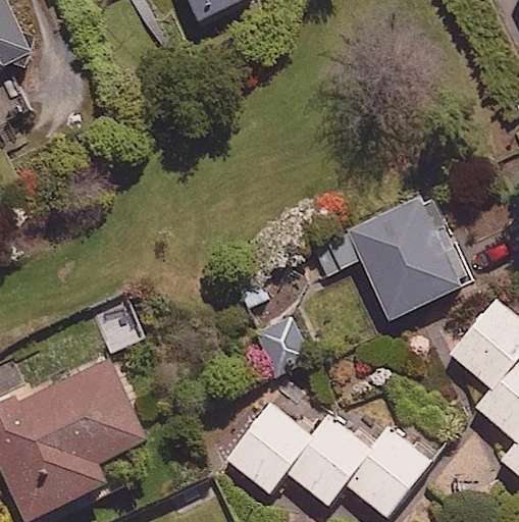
[(0,68),(33,53),(6,0),(0,0),(0,68)]
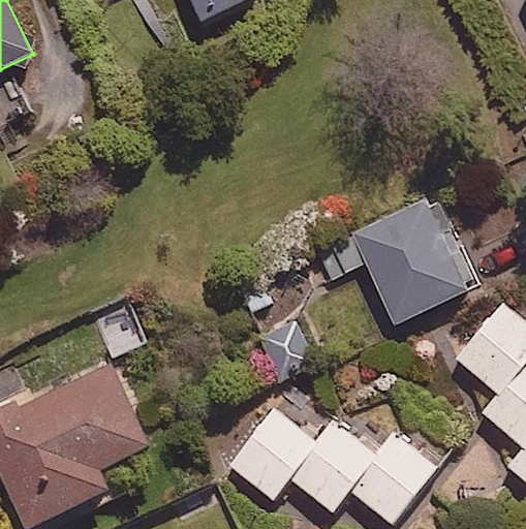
[(192,0),(202,21),(248,0),(192,0)]
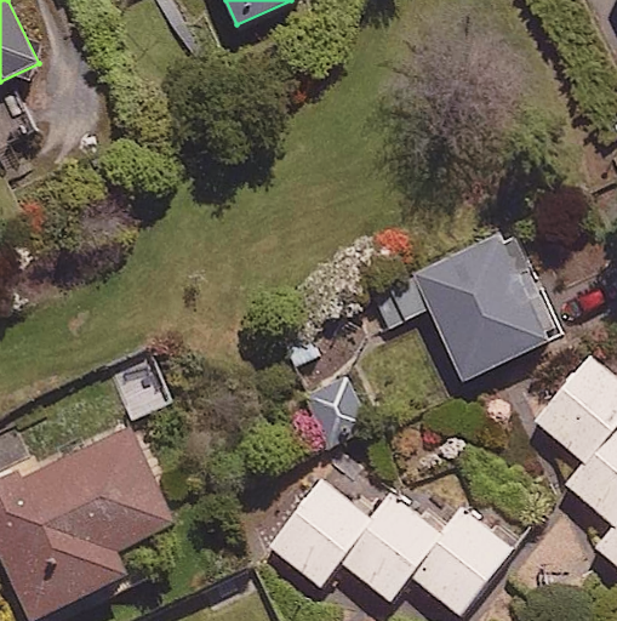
[(559,336),(508,228),(370,294),(386,328),(429,307),(464,381),(559,336)]
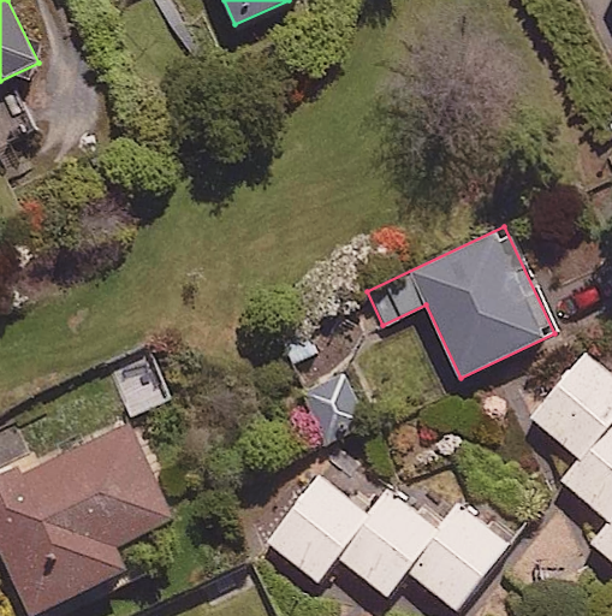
[(578,458),(611,421),(611,374),(586,353),(530,416),(578,458)]
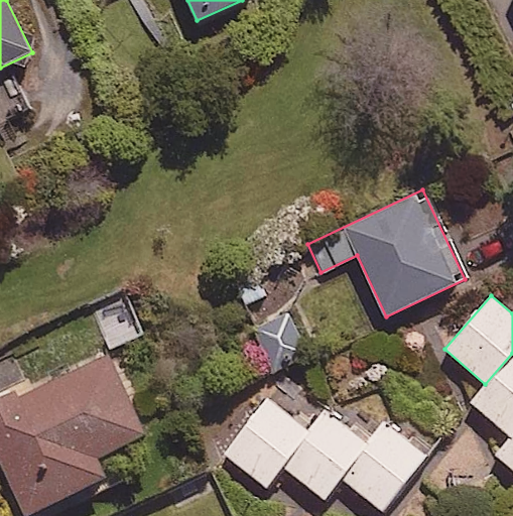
[(308,355),(289,313),(254,330),(273,371),(308,355)]
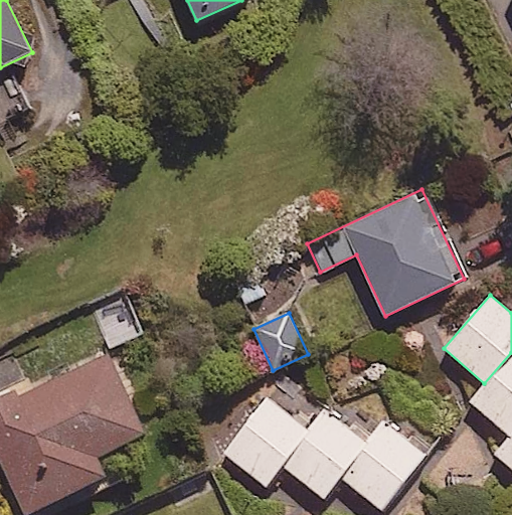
[(511,352),(484,383),(469,400),(510,436),(511,434),(511,352)]
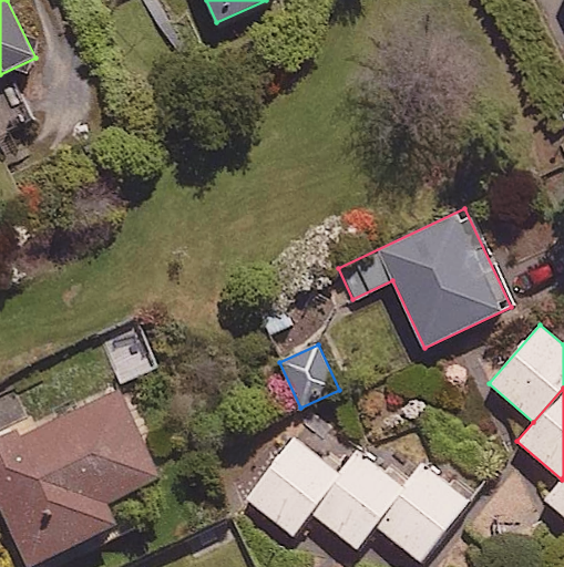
[(161,478),(119,389),(0,443),(0,508),(27,566),(28,566),(118,526),(108,503),(161,478)]
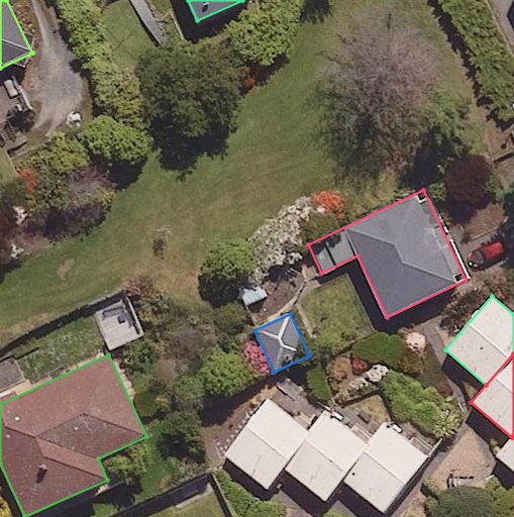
[(283,468),(309,433),(267,400),(223,454),(267,489),(283,468)]
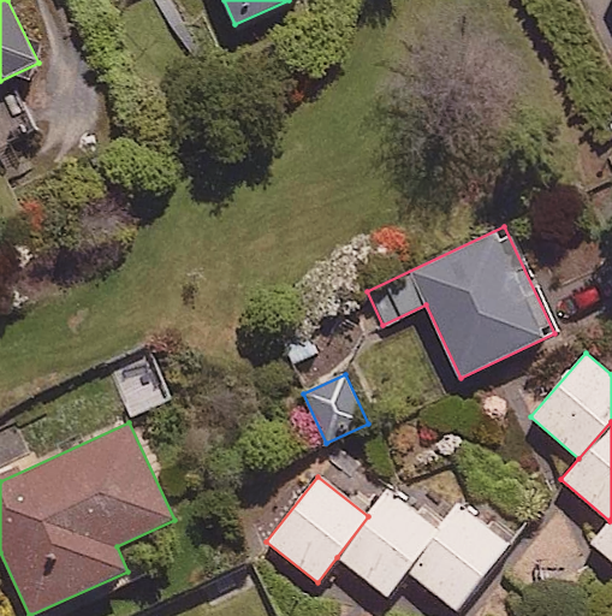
[(406,570),(438,531),(387,491),(368,516),(337,557),(386,596),(406,570)]
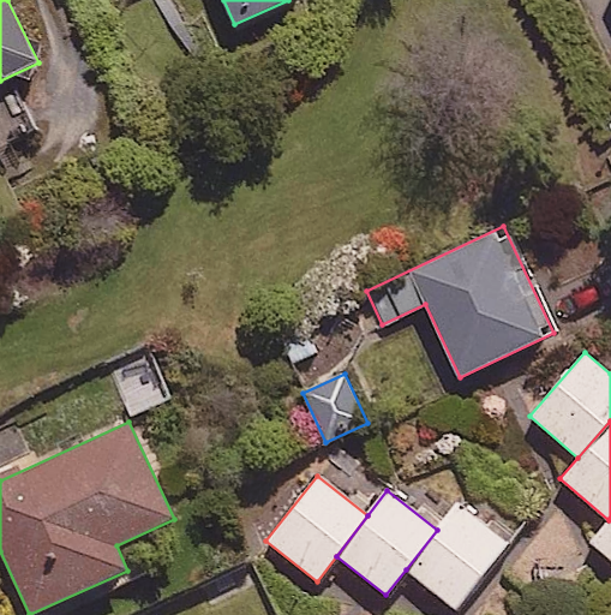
[(437,530),(406,569),(455,608),(508,541),(459,502),(437,530)]
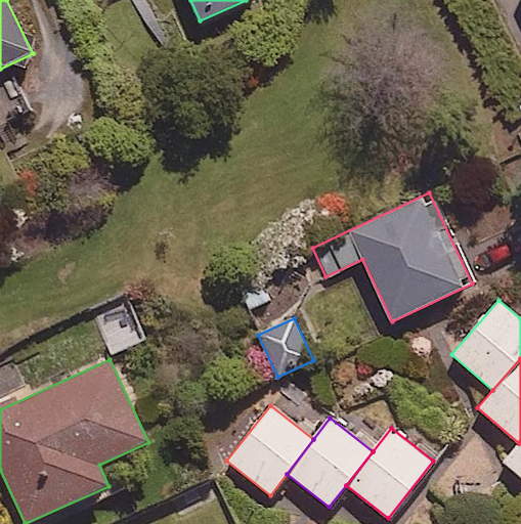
[(520,441),(519,443),(504,462),(520,476),(520,441)]
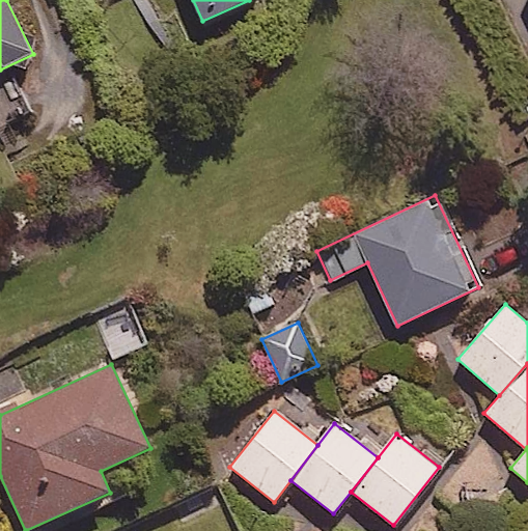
All buildings are outlined.
